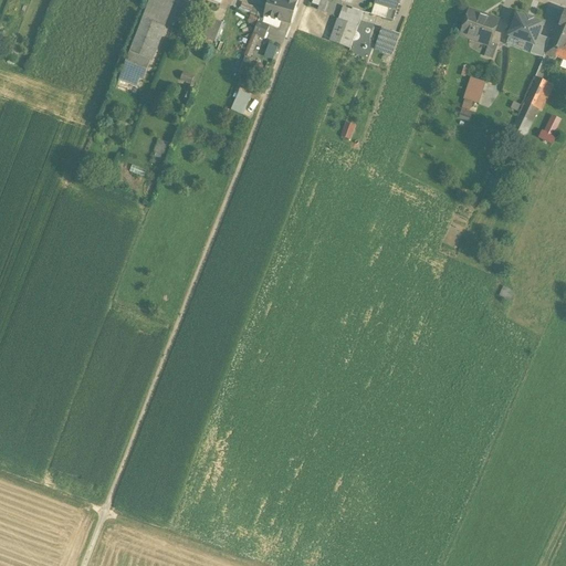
[(171,0),(149,0),(143,20),(161,28),(171,0)]
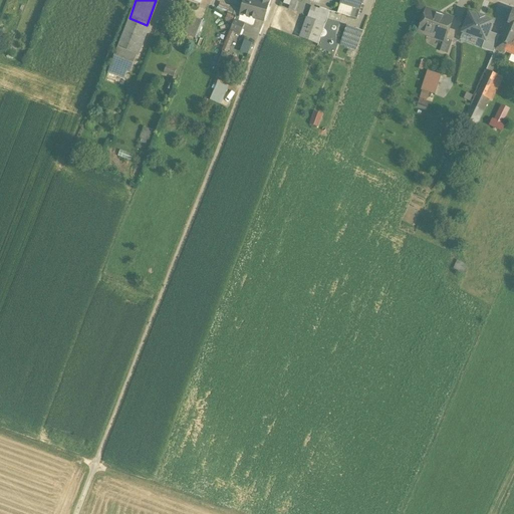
[(239,15),(247,17),(255,19),(263,21),(268,0),(243,0),(243,1),(239,15)]
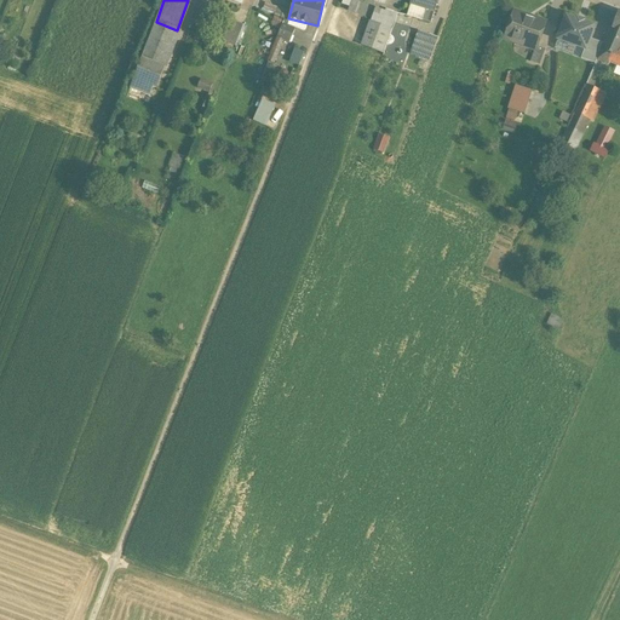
[(438,0),(412,0),(411,6),(425,10),(422,21),(431,23),(438,0)]
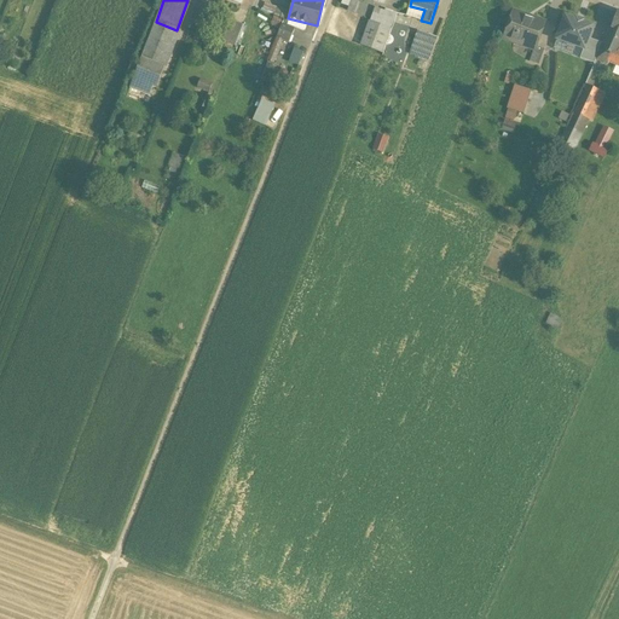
[(195,22),(206,27),(210,12),(200,9),(195,22)]
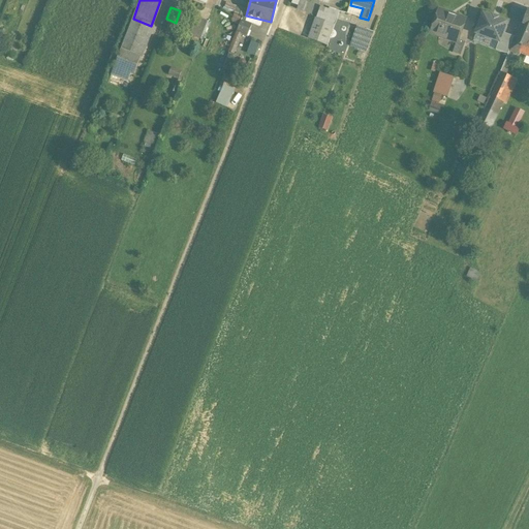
[(339,12),(331,9),(325,23),(333,25),(334,26),(339,12)]
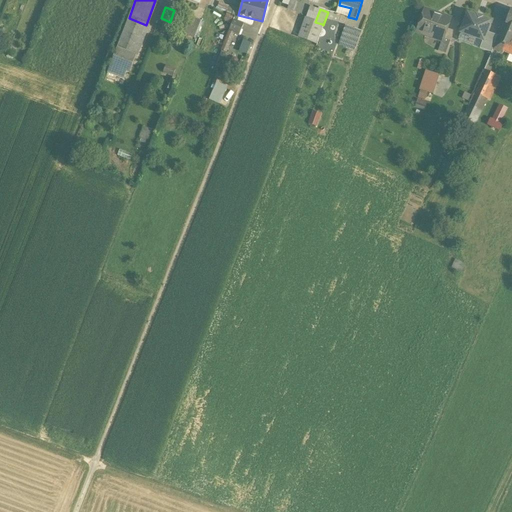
[(450,20),(424,10),(416,32),(441,42),(442,42),(443,39),(450,20)]
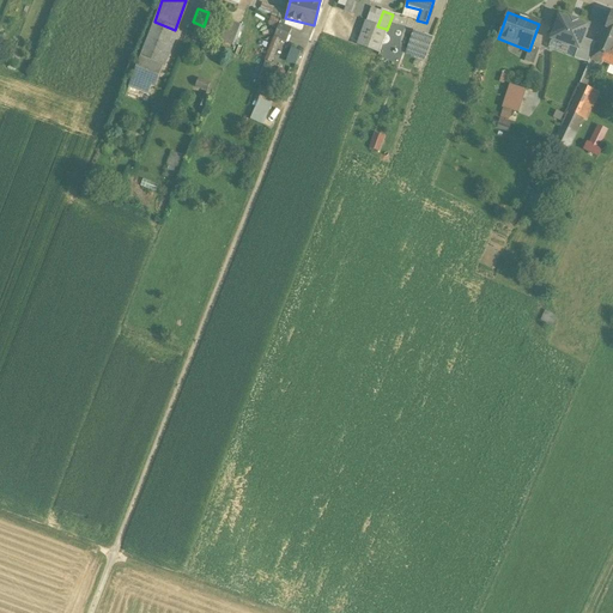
[(612,12),(611,12),(595,47),(611,53),(612,47),(612,12)]
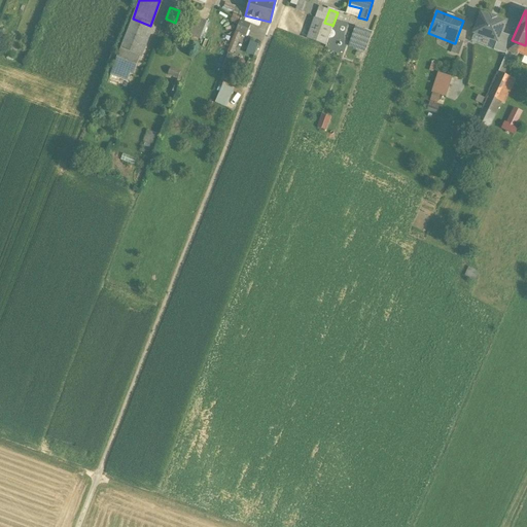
[(489,18),(481,14),(473,34),(496,42),(500,33),(503,23),(495,20),(495,19),(489,16),(489,18)]
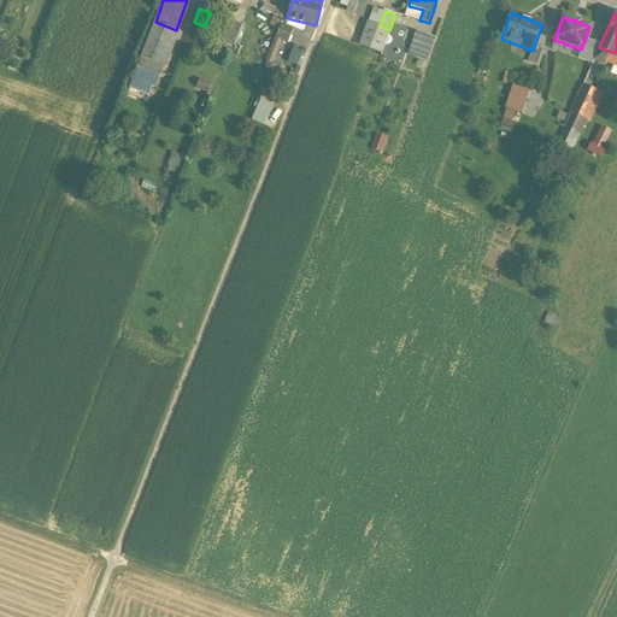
[(282,22),(275,39),(281,41),(287,43),(294,29),(297,21),(287,18),(286,22),(282,22)]
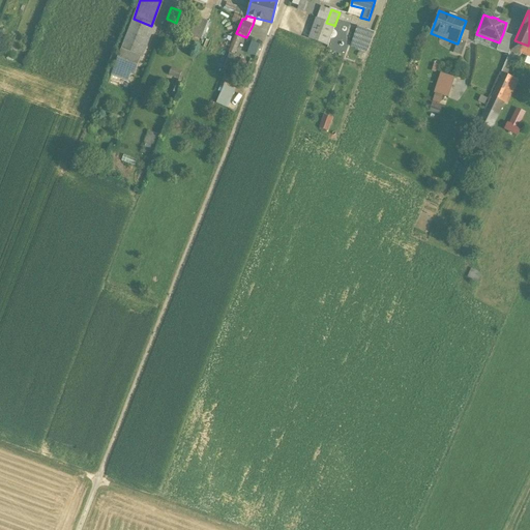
[(207,22),(197,18),(189,35),(201,39),(207,22)]
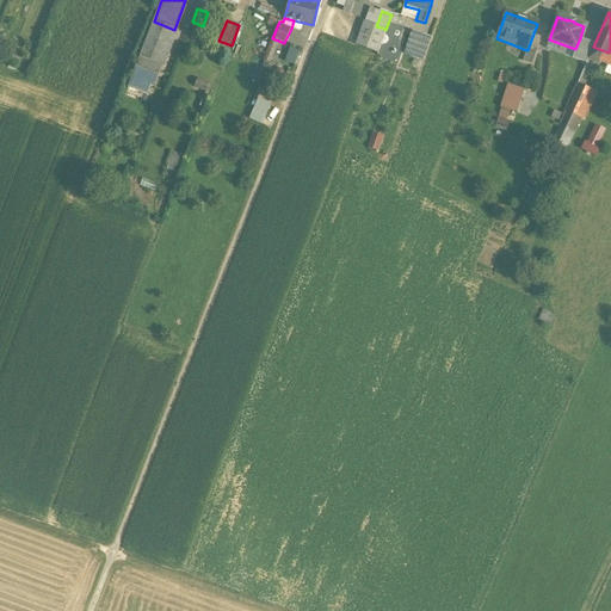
[(303,23),(294,20),(291,29),(298,31),(301,30),(303,23)]
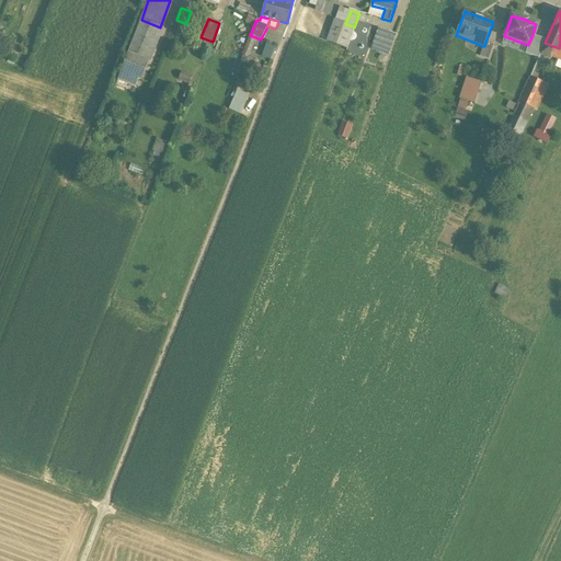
[(160,27),(141,20),(128,54),(147,61),(160,27)]
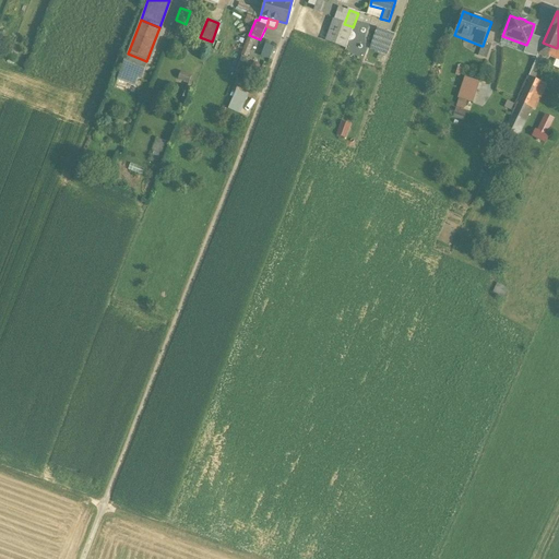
[(344,24),(334,20),(326,42),(344,48),(352,26),(344,24)]
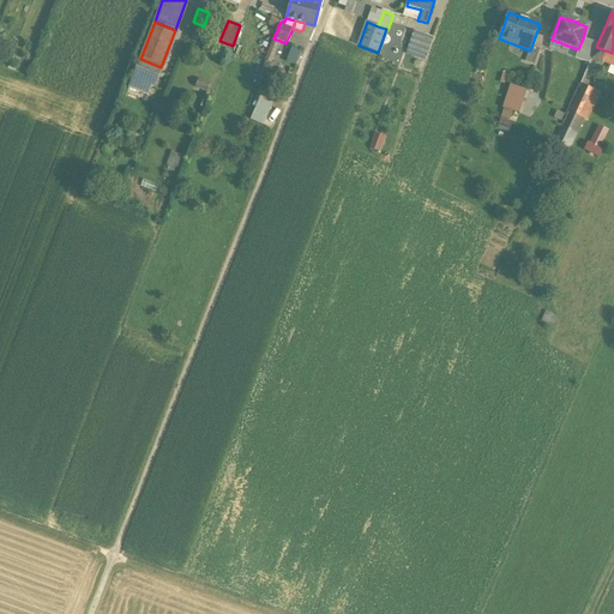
[(433,38),(414,32),(405,54),(426,61),(433,38)]
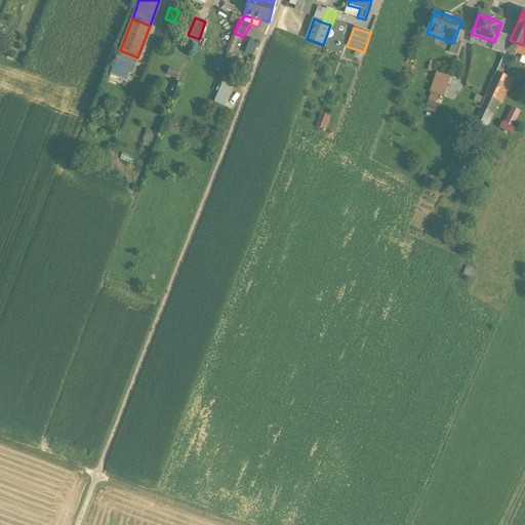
[(232,55),(239,35),(234,33),(226,53),(232,55)]
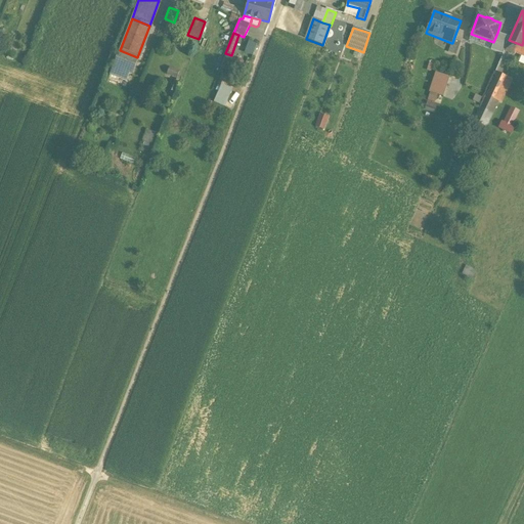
[(509,37),(497,33),(493,42),(490,50),(503,54),(509,37)]
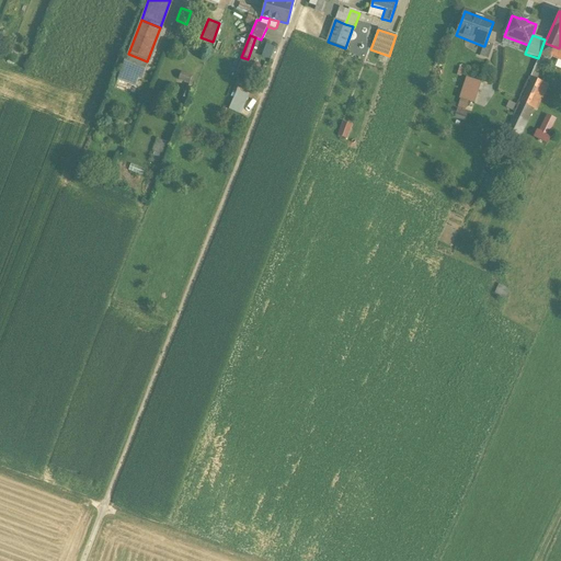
[(492,46),(485,43),(484,46),(483,46),(479,56),(488,59),(492,46)]
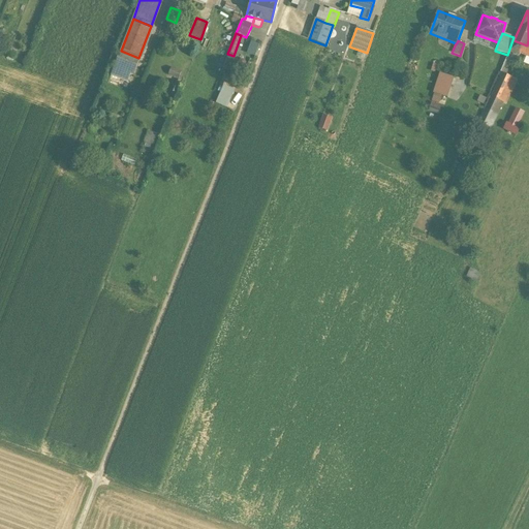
[(528,45),(527,45),(514,40),(508,52),(528,60),(528,45)]
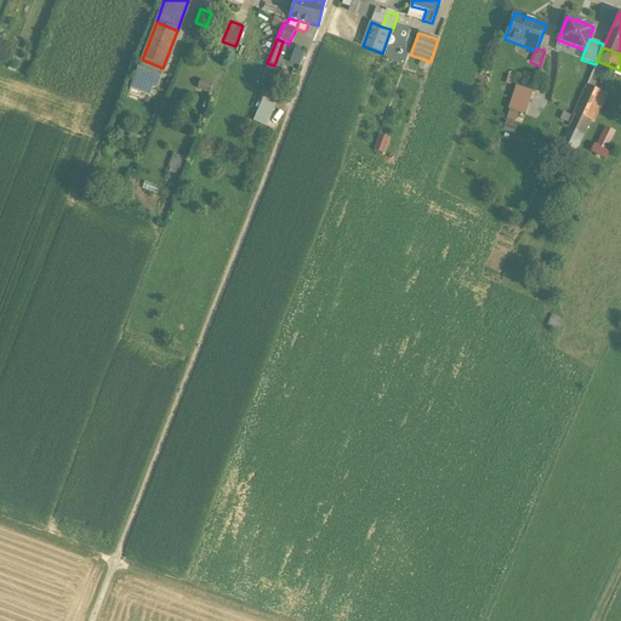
[(288,62),(297,66),(303,52),(292,49),(288,62)]
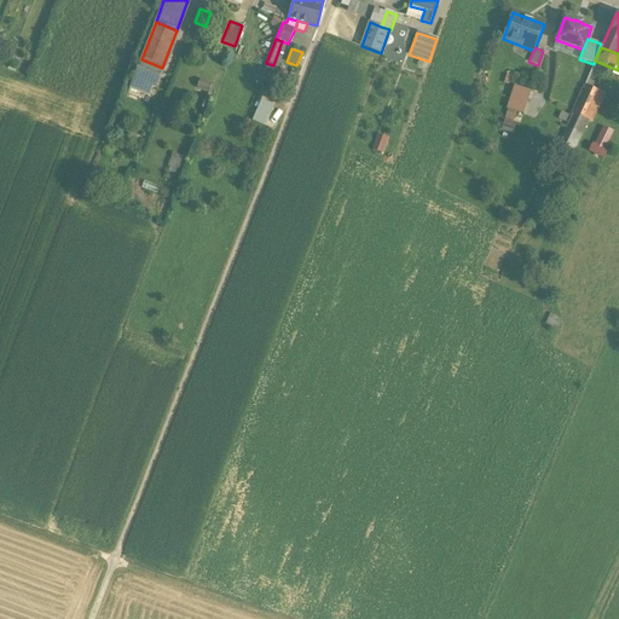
[(162,68),(142,59),(129,88),(140,93),(146,96),(150,87),(154,88),(162,68)]
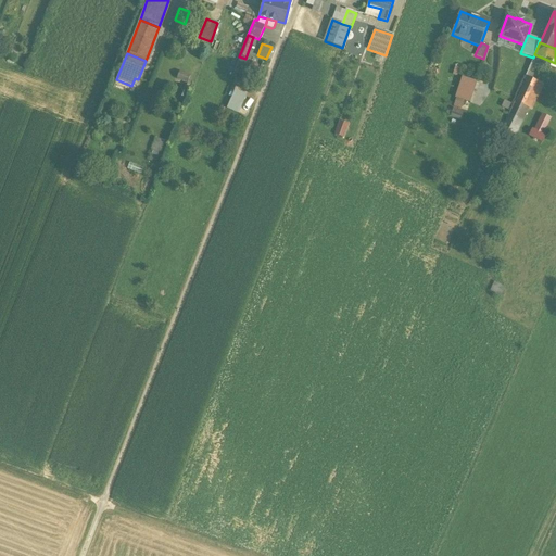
[(475,81),(460,78),(451,117),(458,119),(460,119),(463,112),(460,112),(464,100),(469,102),(475,81)]
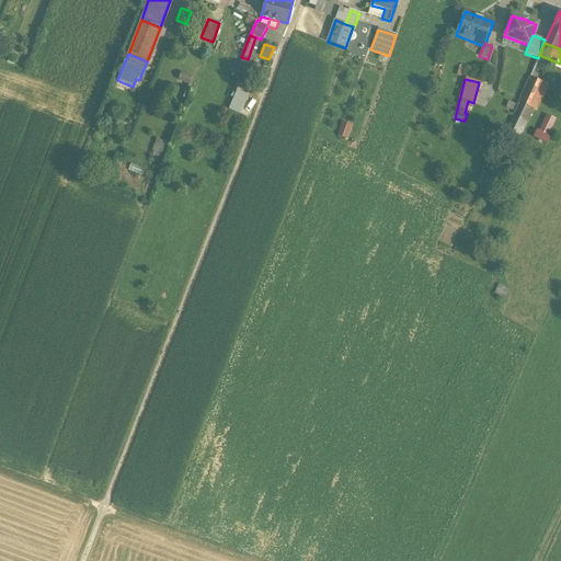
[(547,86),(542,83),(531,79),(524,96),(515,115),(529,121),(534,111),(536,111),(547,86)]
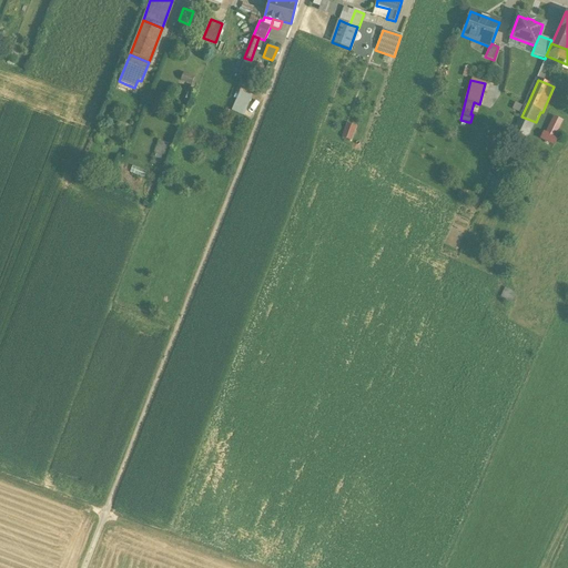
[(129,85),(119,81),(115,89),(125,93),(129,85)]
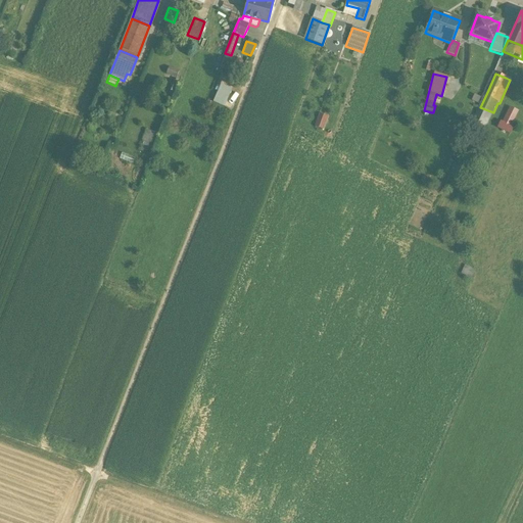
[(184,81),(174,76),(170,85),(177,88),(173,99),(179,101),(184,89),(181,87),(184,81)]
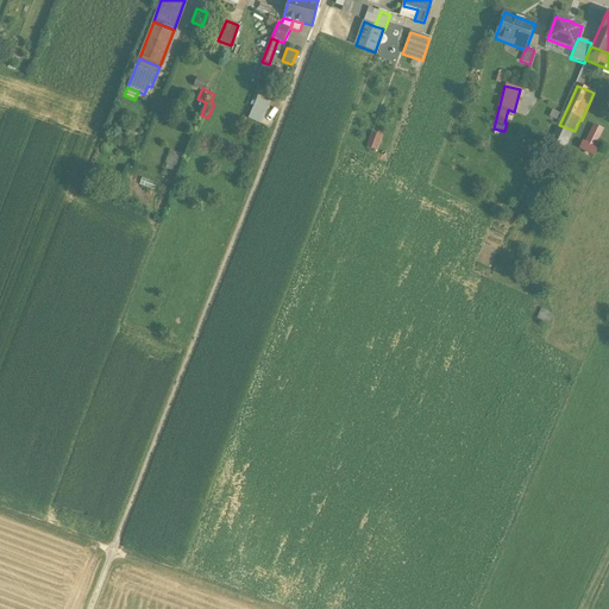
[(257,89),(250,104),(267,112),(274,98),(257,89)]
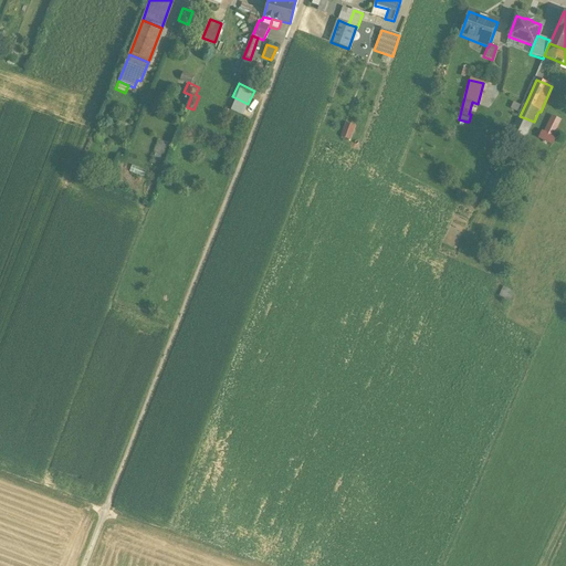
[(555,133),(561,122),(551,117),(546,128),(555,133)]
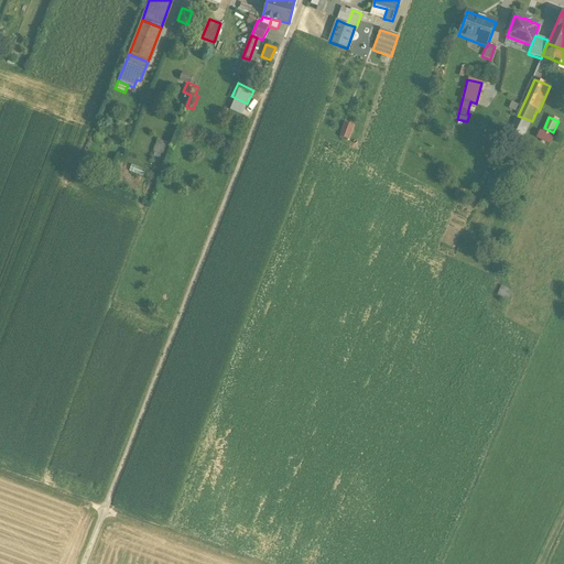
[(340,137),(348,139),(353,127),(346,123),(340,137)]
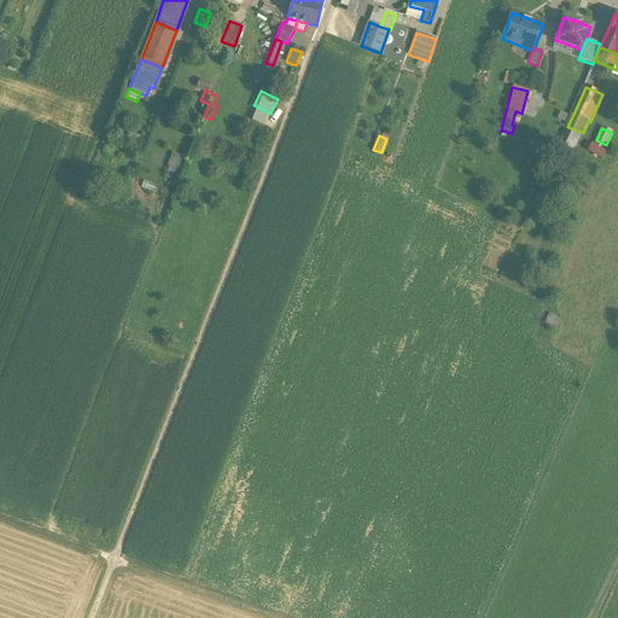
[(172,153),(168,169),(178,172),(181,156),(172,153)]
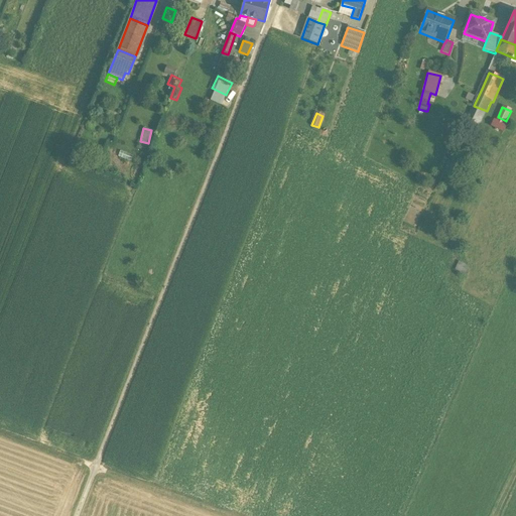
[(469,268),(459,263),(455,271),(465,275),(469,268)]
